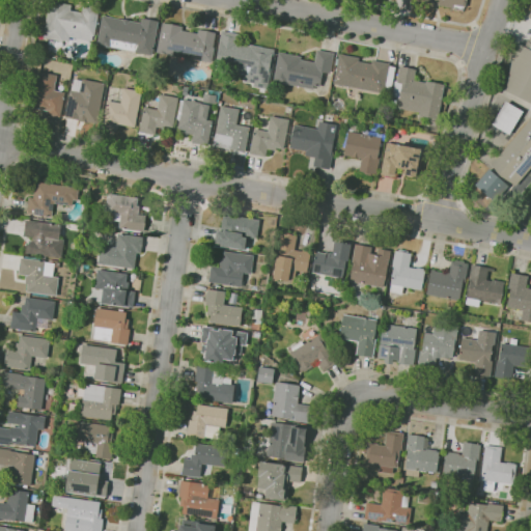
[(64,42),(44,37),(51,0),(73,4),(72,9),(82,12),(83,3),(101,7),(94,36),(93,35),(92,40),(70,36),(70,40),(64,39),(64,42)]
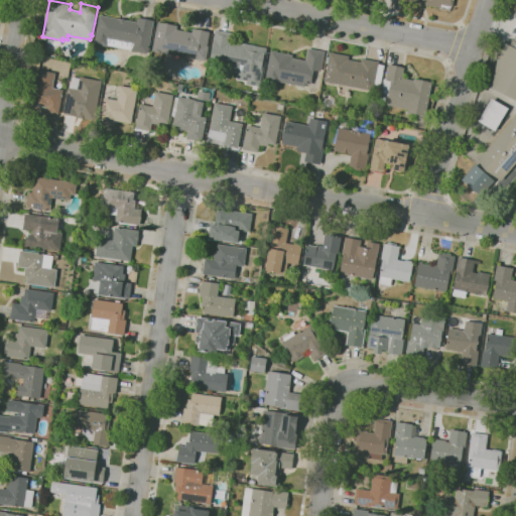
[(450,10),(440,8),(441,4),(422,0),(454,0),(453,6),(452,6),(450,10)]
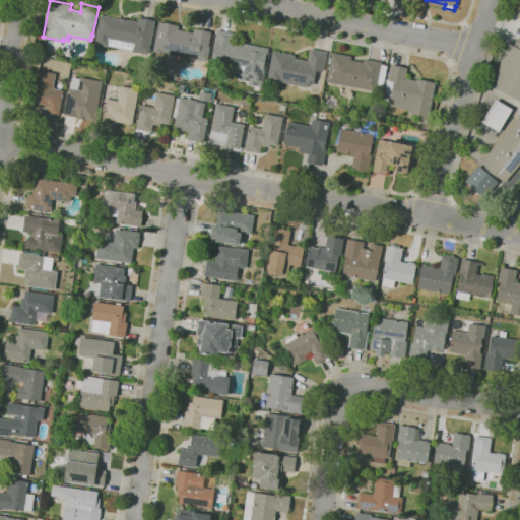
[(149,54),(133,51),(133,50),(109,46),(95,44),(101,15),(138,22),(139,17),(155,20),(149,54)]
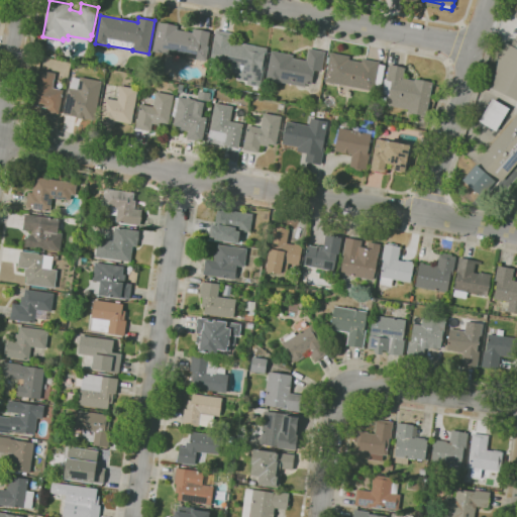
[(207,61),(152,50),(159,22),(179,25),(178,29),(193,32),(194,28),(211,32),(208,46),(209,46),(207,61)]
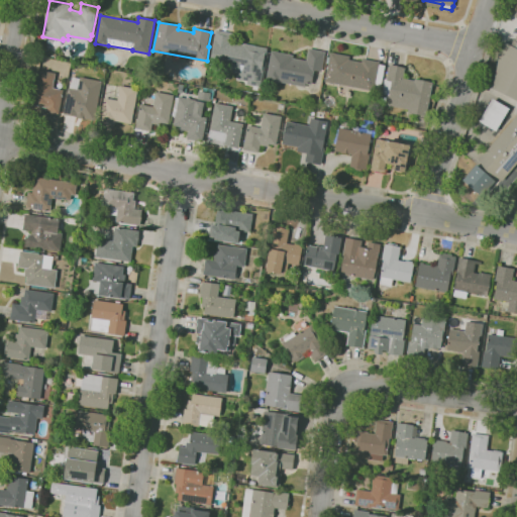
[(260,87),(247,84),(247,81),(238,79),(239,73),(230,71),(231,66),(211,63),(214,47),(213,46),(216,29),(233,33),(232,42),(244,44),(244,43),(268,47),(260,87)]
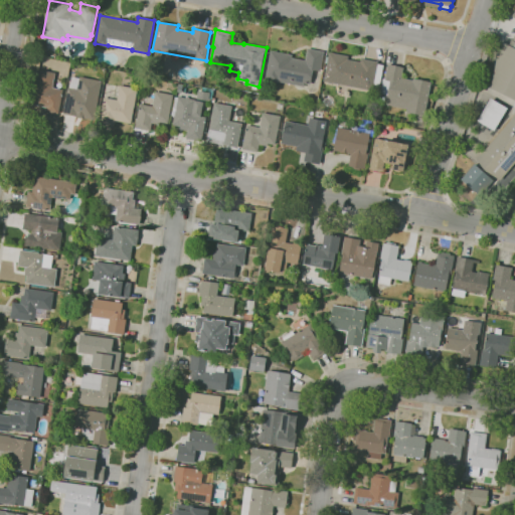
[(500,40),(509,45),(512,39),(513,40),(514,35),(514,99),(491,88),(500,40)]
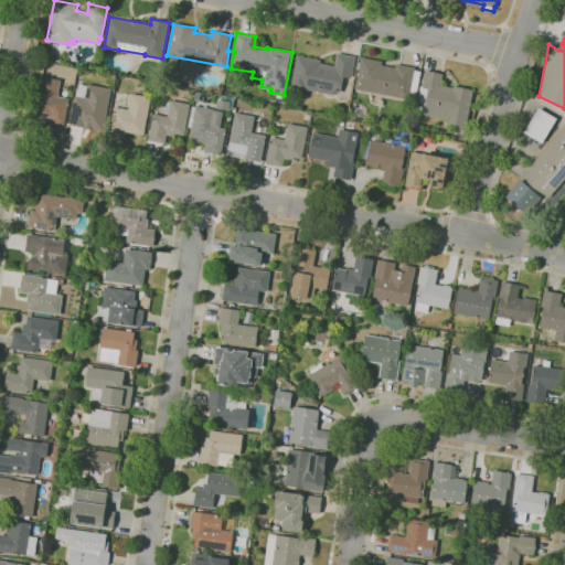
[(334,95),(306,89),(306,91),(291,88),(297,55),(321,60),(320,63),(336,65),(338,52),(356,55),(352,77),(344,75),(341,92),(336,91),(334,95)]
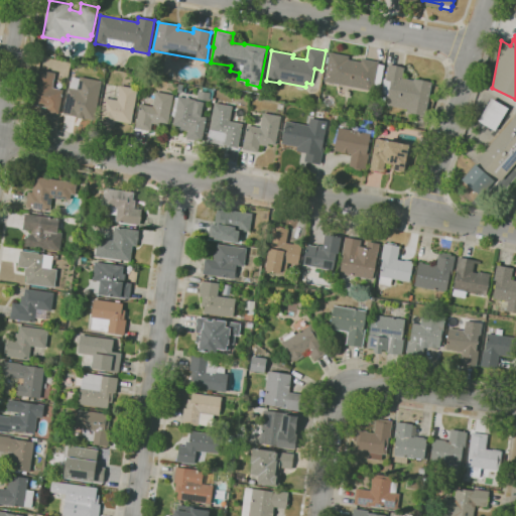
[(373,91),(325,81),(329,62),(326,62),(328,55),(330,56),(331,51),(350,55),(349,58),(362,61),(363,57),(379,61),(379,63),(385,65),(380,89),(374,88),(373,91)]
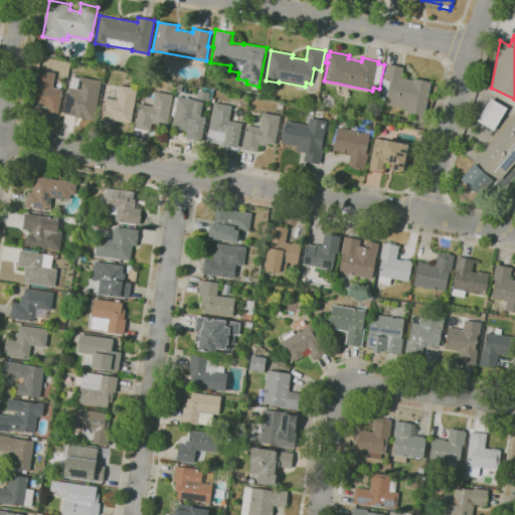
[(425,115),(407,112),(407,109),(386,105),(387,98),(379,96),(379,93),(380,94),(383,78),(385,78),(388,63),(404,66),(402,77),(413,79),(413,78),(432,81),(425,115)]
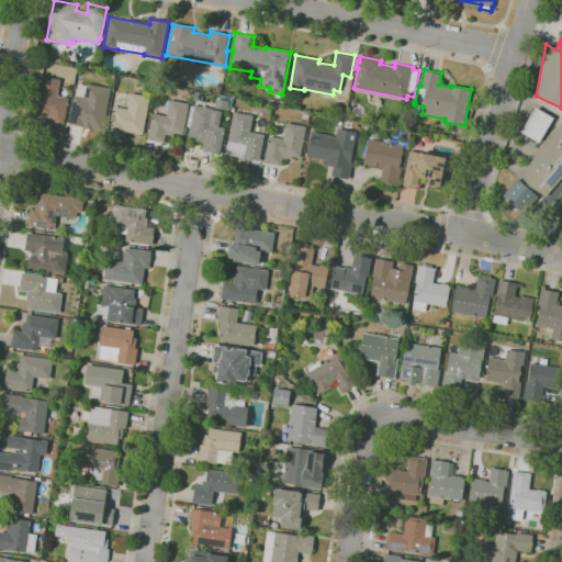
[(65,124),(51,122),(52,117),(34,113),(42,75),(62,79),(58,94),(69,97),(65,124)]
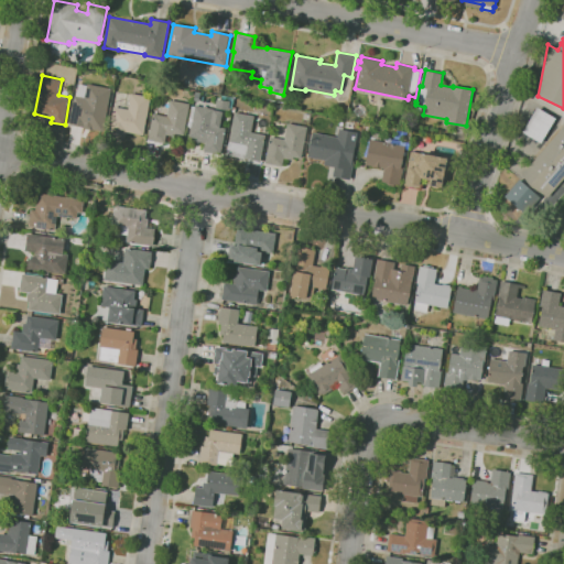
[(84,128),(69,125),(75,96),(85,98),(88,84),(111,88),(104,131),(91,129),(91,130),(83,128),(84,128)]
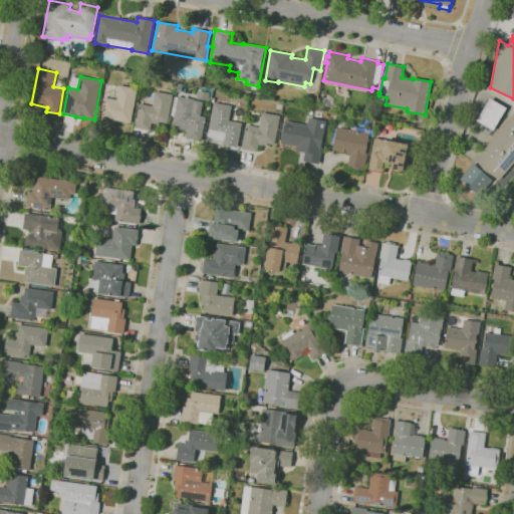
[(114,124),(99,121),(104,96),(109,97),(112,84),(119,86),(119,84),(138,88),(131,122),(115,119),(114,124)]
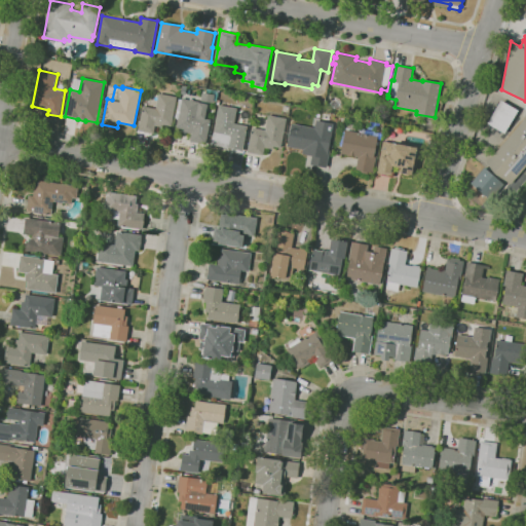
[(154,134),(138,129),(143,105),(156,108),(159,92),(178,97),(172,126),(164,124),(163,126),(156,125),(154,134)]
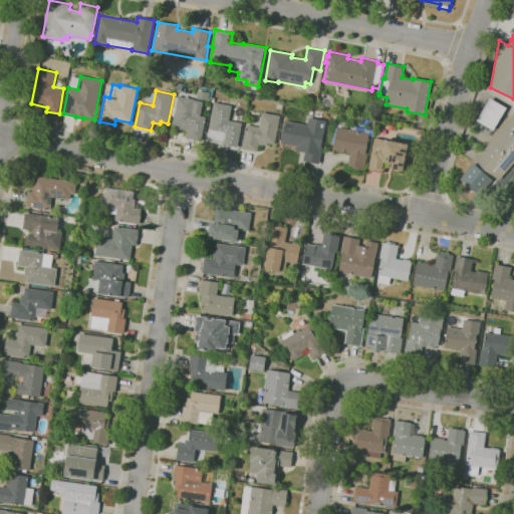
[(200,150),(192,148),(194,140),(186,138),(188,130),(172,126),(174,115),(171,115),(175,96),(178,97),(178,95),(195,99),(204,101),(201,115),(206,116),(201,141),(202,141),(200,150)]
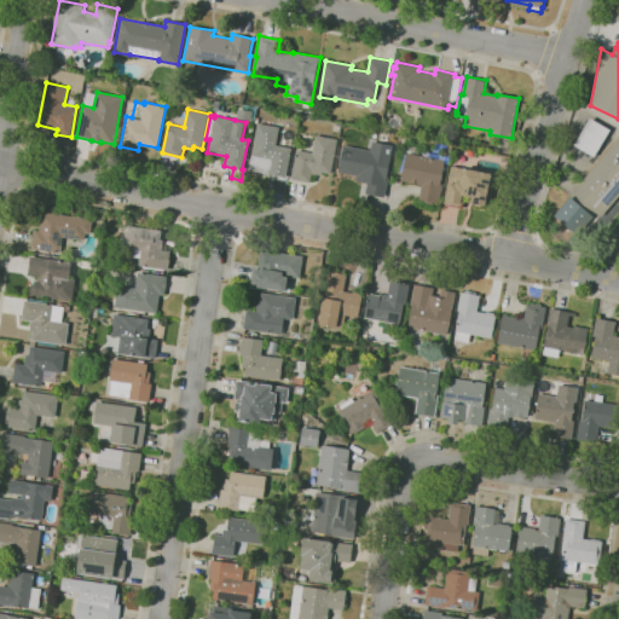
[(595,156),(574,144),(590,117),(611,129),(595,156)]
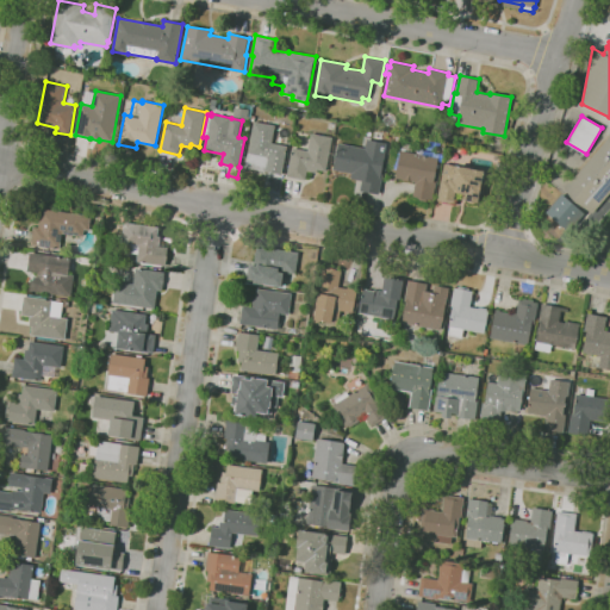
[(282,174),(246,167),(254,120),(275,125),(273,143),(288,145),(282,174)]
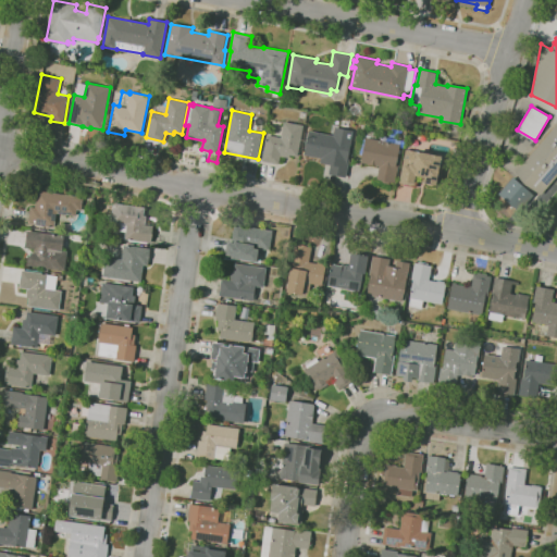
[(280,164),(262,161),(268,134),(282,137),(285,121),(304,125),(298,157),(289,156),(289,158),(281,156),(280,164)]
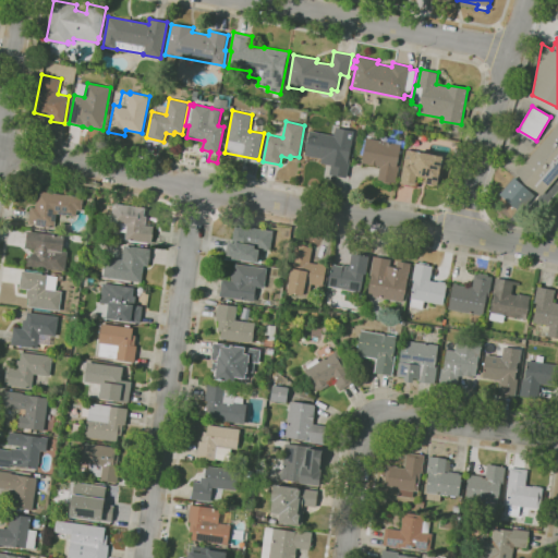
[(557,176),(542,195),(525,184),(517,173),(557,123),(557,176)]
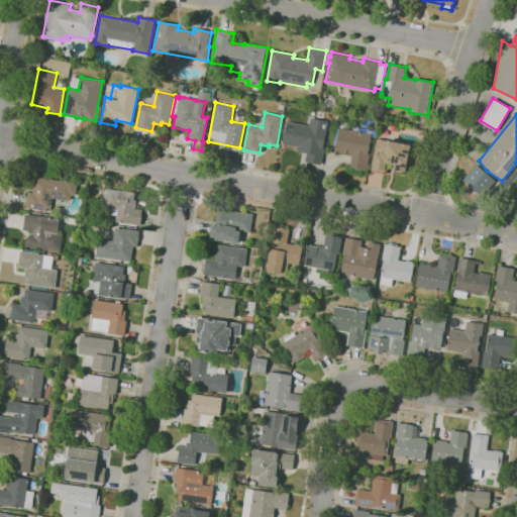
[(321,165),(305,162),(308,149),(290,145),(291,143),(295,122),(310,125),(312,116),(328,120),(326,128),(327,128),(323,147),(325,147),(321,165)]
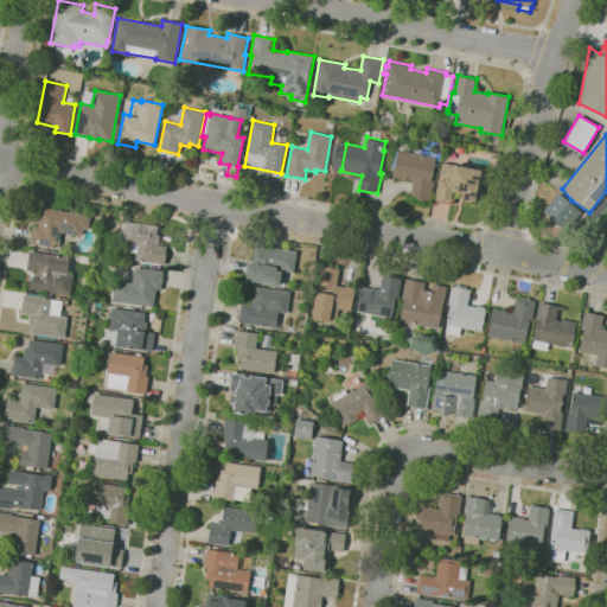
[(425,200),(415,198),(415,196),(411,196),(414,180),(394,177),(398,149),(400,149),(401,141),(410,144),(409,151),(422,153),(422,151),(438,153),(433,179),(435,179),(432,199),(425,198),(425,200)]
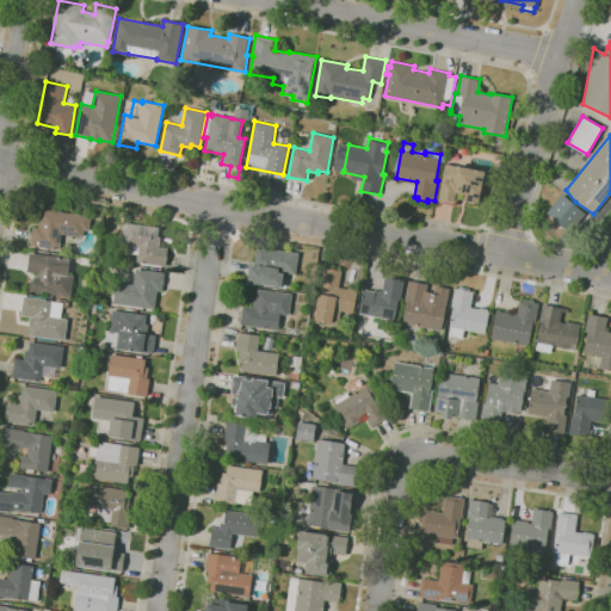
[(469,201),(461,199),(462,193),(458,192),(456,204),(438,201),(445,164),(456,166),(457,165),(486,171),(479,203),(477,203),(475,204),(470,203),(469,201)]
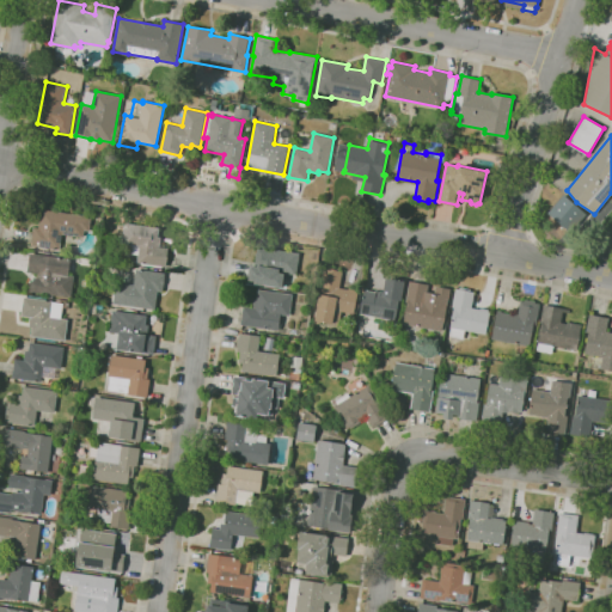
[(545,213),(567,232),(583,213),(562,194),(545,213)]
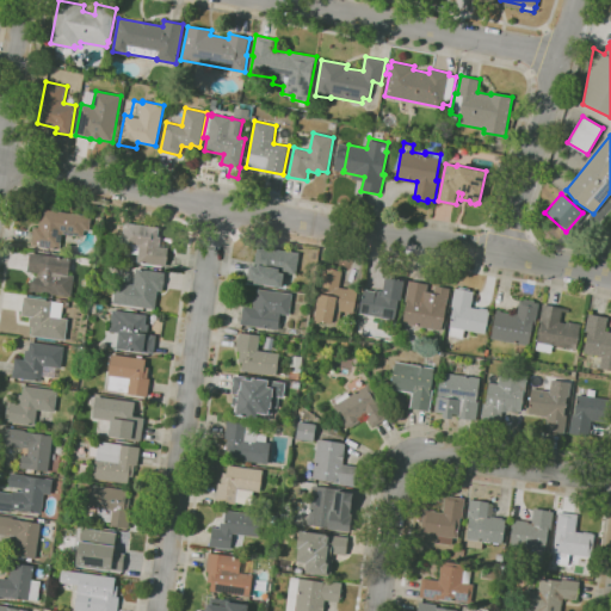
[(60,250),(31,245),(35,227),(38,228),(41,208),(92,216),(90,230),(84,230),(84,236),(63,234),(63,238),(62,236),(60,250)]
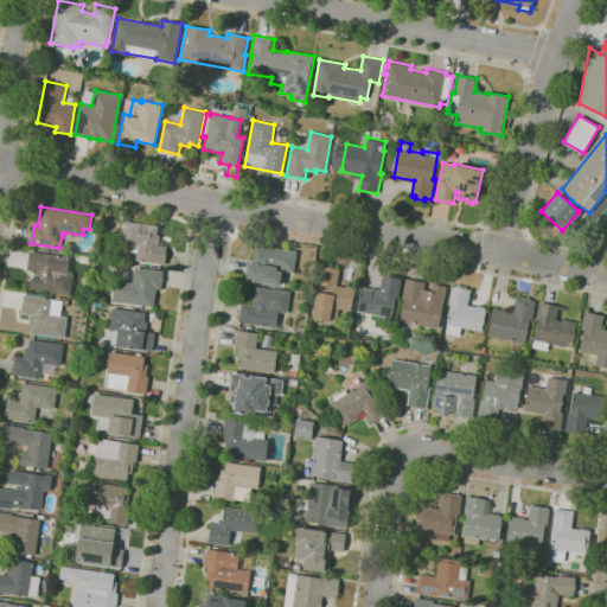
[(165,264),(136,261),(138,253),(125,251),(126,243),(121,242),(125,221),(129,222),(158,225),(157,234),(160,235),(159,244),(167,246),(165,264)]
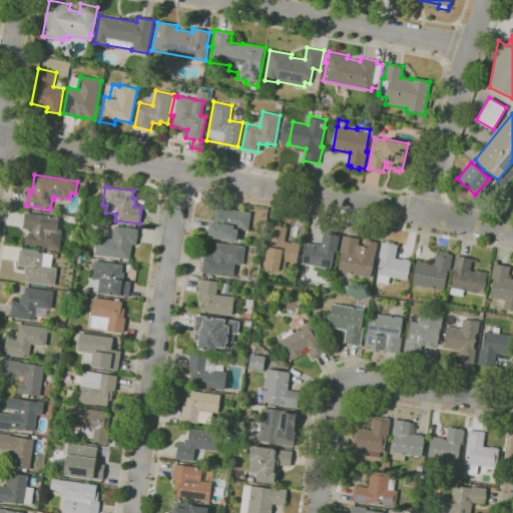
[(236,241),(206,237),(208,221),(213,222),(215,206),(250,211),(247,230),(238,229),(236,241)]
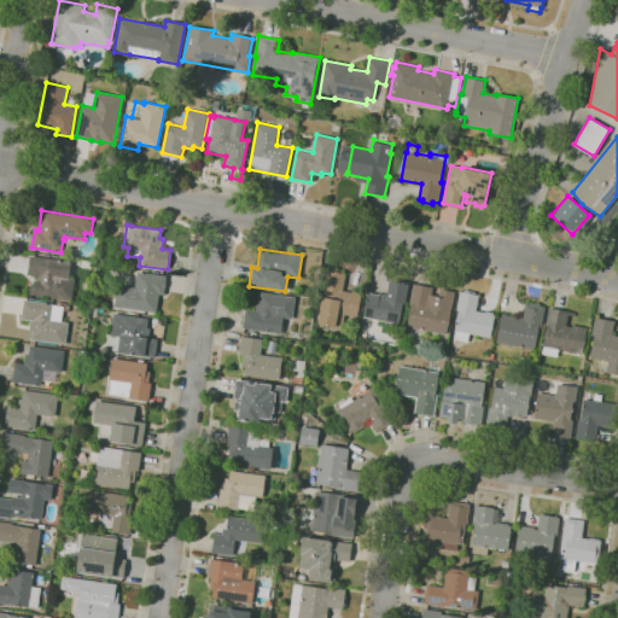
[(54,301),(45,299),(46,297),(30,295),(33,283),(34,283),(35,280),(39,280),(39,277),(28,274),(30,256),(71,262),(69,278),(76,279),(73,301),(54,297),(54,301)]
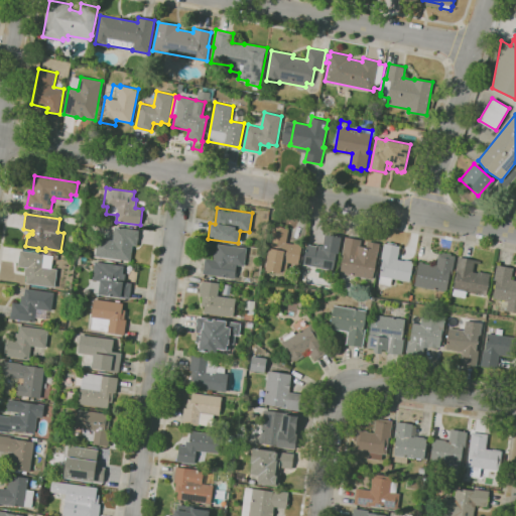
[(280,273),(266,270),(272,242),(270,242),(273,226),(276,226),(276,224),(287,227),(286,228),(289,229),(287,242),(294,244),(294,243),(301,244),(301,245),(302,246),(298,265),(288,263),(286,271),(281,270),(280,273)]
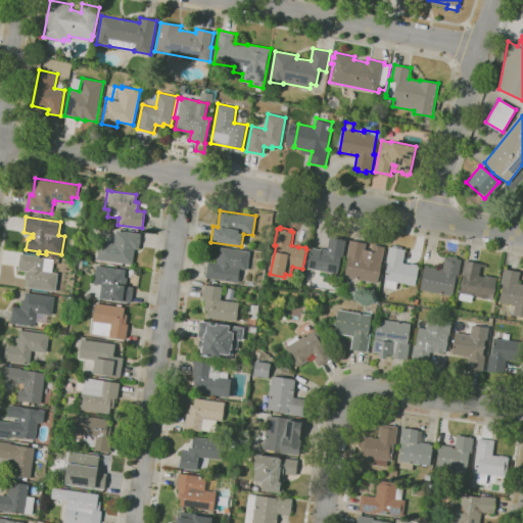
[(133,265),(97,259),(99,241),(115,243),(116,230),(142,233),(140,249),(135,248),(133,265)]
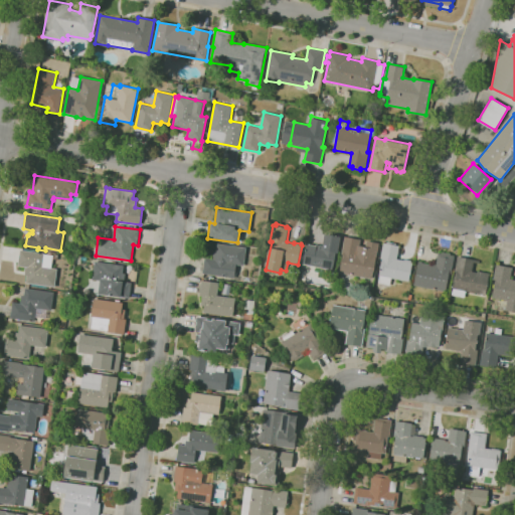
[(333,270),(303,264),(307,243),(318,245),(318,244),(323,245),(325,234),(341,237),(338,253),(336,252),(333,270)]
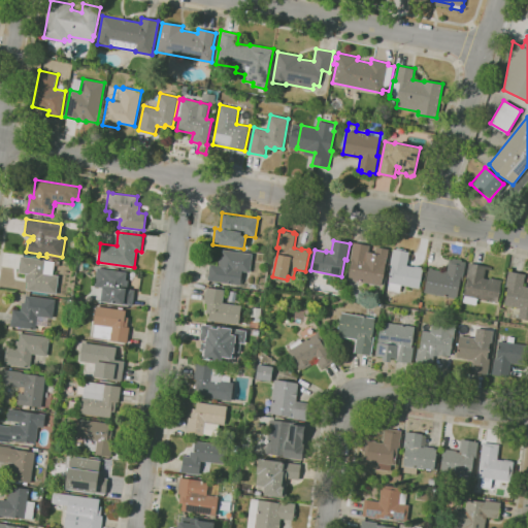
[(382,286),(349,279),(352,261),(351,261),(354,242),(370,245),(369,252),(375,253),(376,246),(389,249),(382,286)]
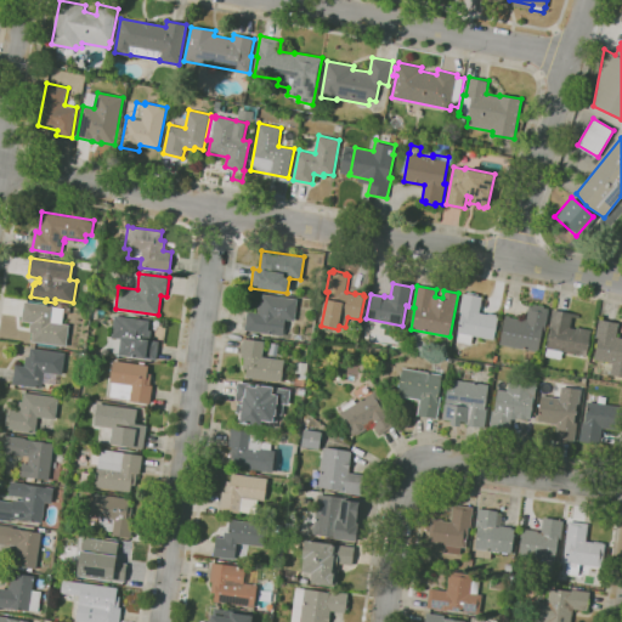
[(471,345),(458,341),(459,333),(458,333),(462,312),(459,312),(464,293),(468,293),(468,292),(478,293),(478,295),(482,297),(480,312),(488,314),(499,315),(497,322),(501,323),(499,332),(496,332),(495,339),(473,335),(471,345)]
